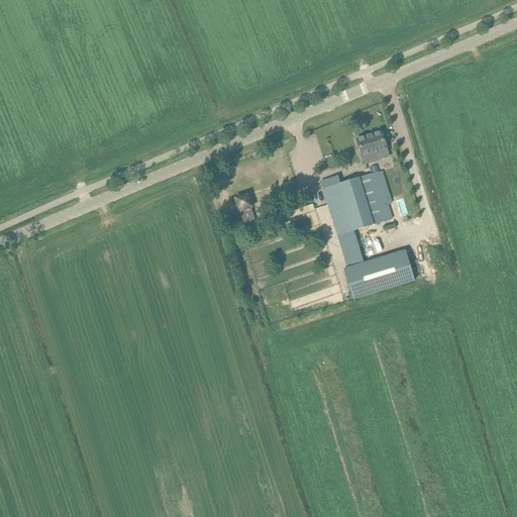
[(381,132),(356,139),(358,148),(357,149),(359,154),(360,154),(362,157),(364,164),(377,161),(375,152),(387,149),(381,132)]
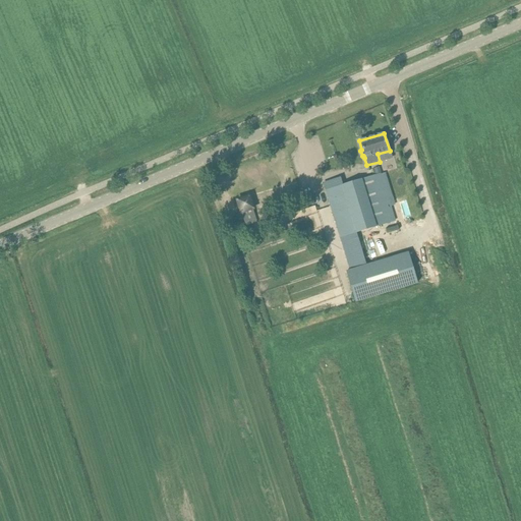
[(381,174),(326,190),(329,200),(340,238),(349,269),(366,264),(356,233),(395,221),(381,174)]
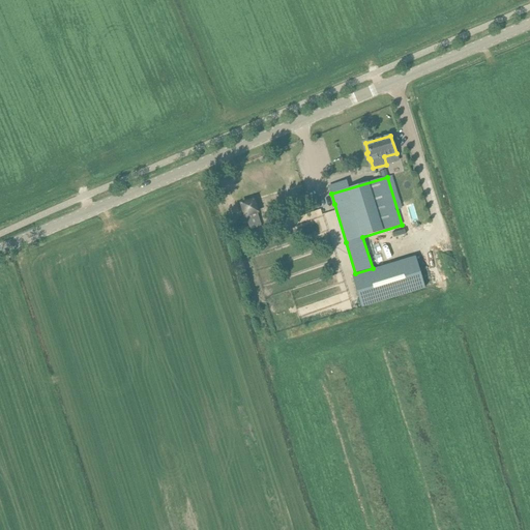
[(317,198),(307,200),(311,210),(320,207),(317,198)]
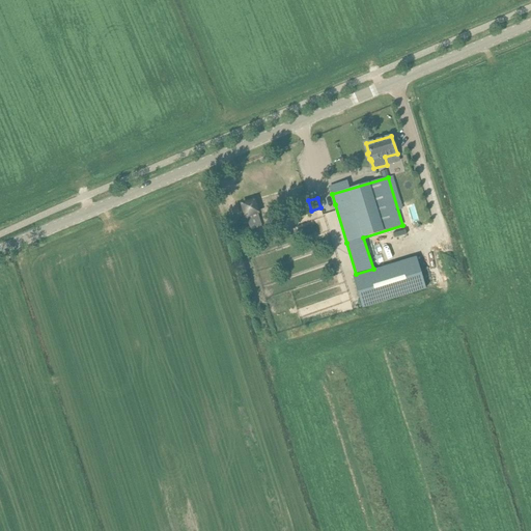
[(254,202),(242,206),(250,232),(261,228),(254,202)]
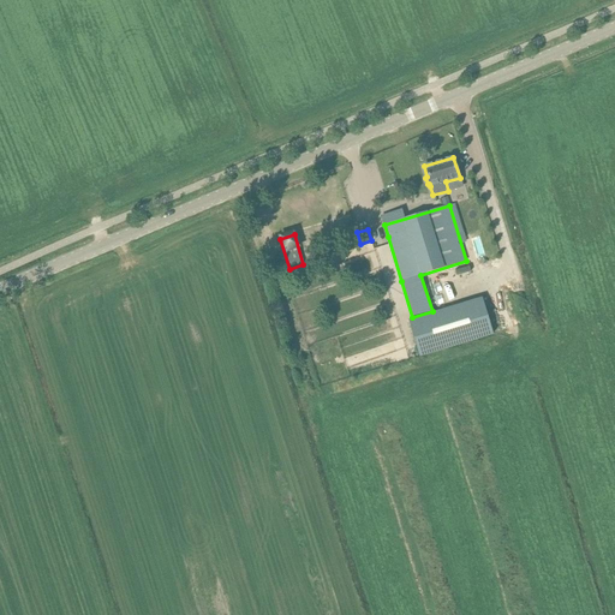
[(376,248),(381,261),(393,257),(389,244),(376,248)]
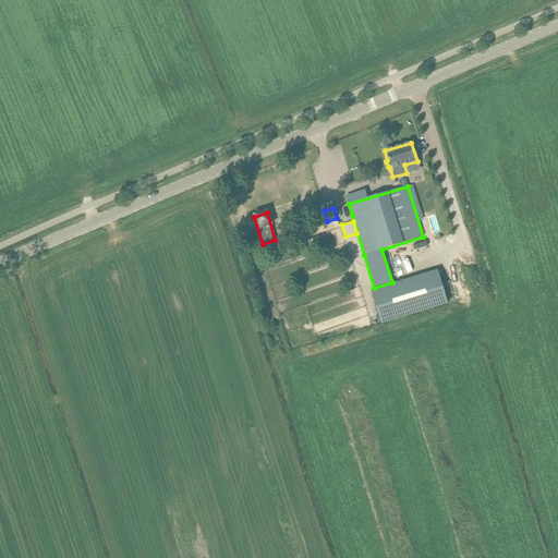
[(371,291),(380,324),(447,303),(437,270),(371,291)]
